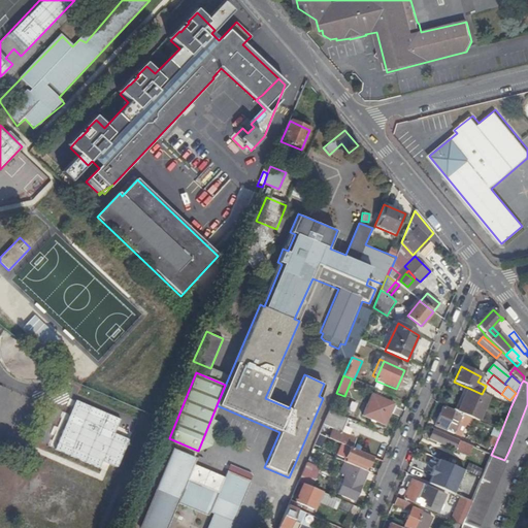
[(465,387),(454,410),(457,413),(468,388),(465,387)]
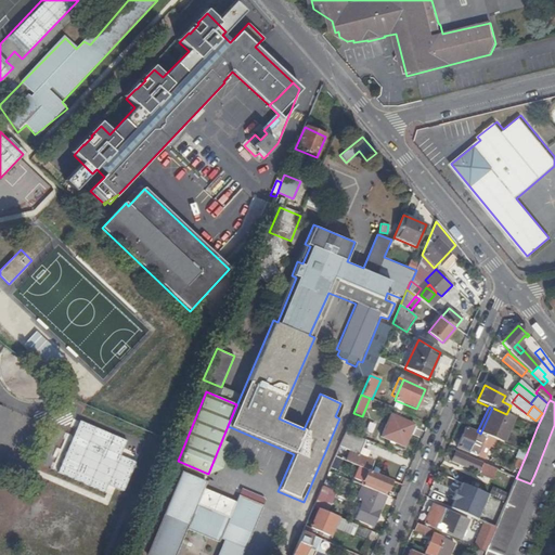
[(503,443),(514,417),(506,414),(492,408),(480,434),(486,436),(503,443)]
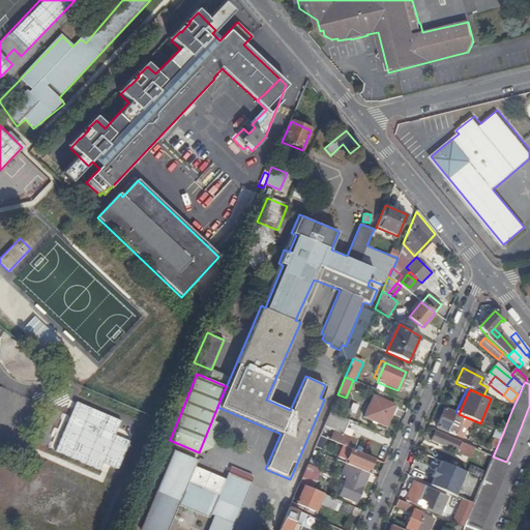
[(385,402),(388,395),(376,390),(373,396),(385,402)]
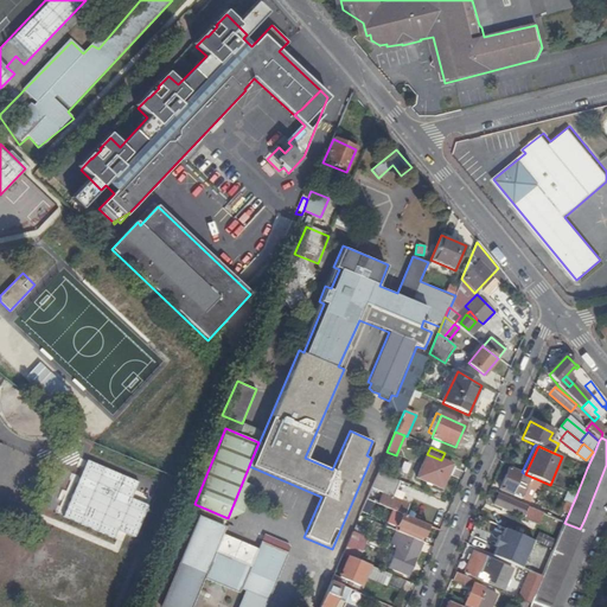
[(452,465),(441,460),(427,454),(416,478),(441,489),(452,465)]
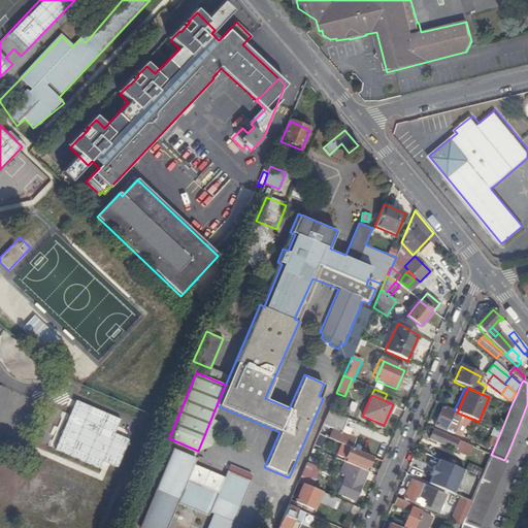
[(457,413),(454,410),(454,413),(442,407),(435,426),(459,436),(465,424),(460,422),(462,415),(457,413)]
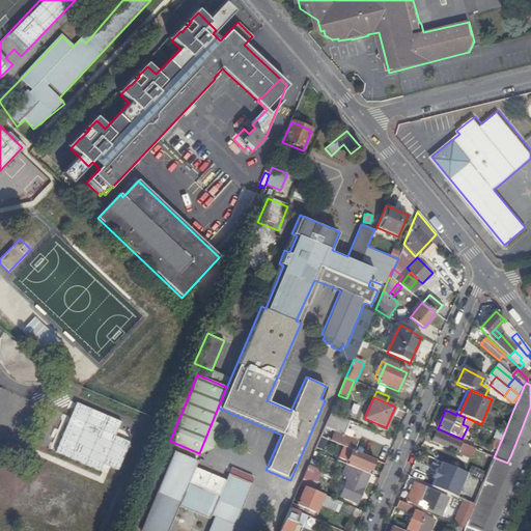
[(343,436),(350,422),(331,414),(325,427),(335,431),(330,442),(345,449),(353,451),(357,442),(343,436)]
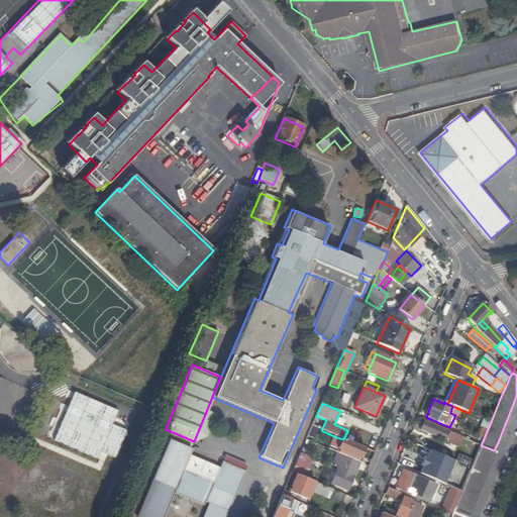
[(482,429),(487,431),(491,422),(486,420),(482,429)]
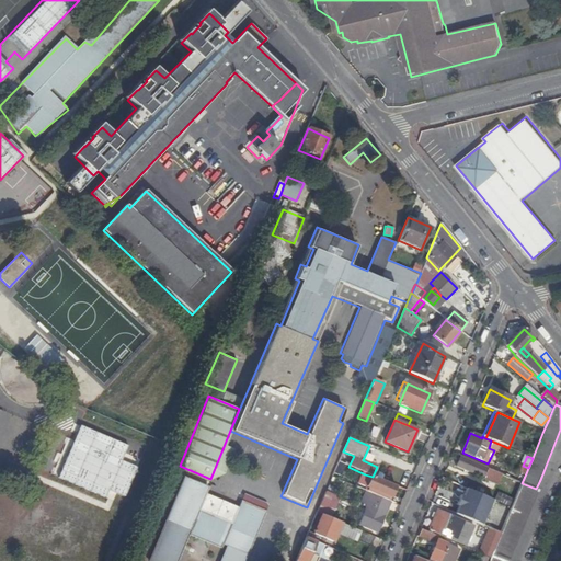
[(503,476),(459,457),(455,467),(482,479),(483,477),(492,480),(493,478),(501,481),(503,476)]
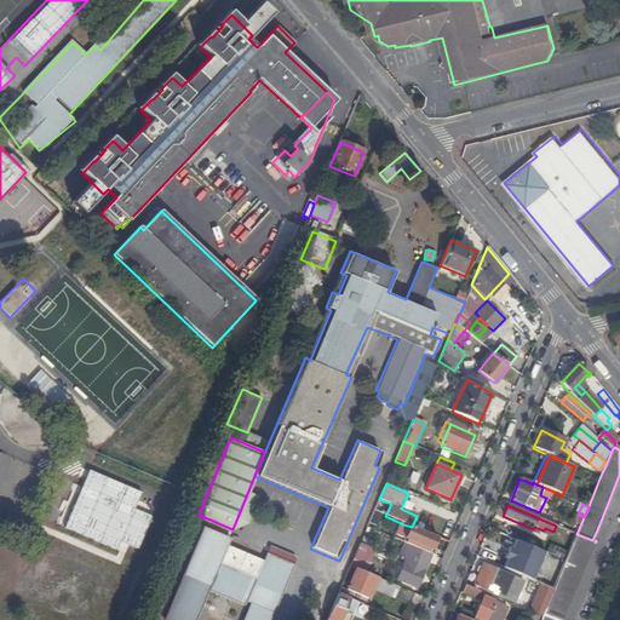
[(412,528),(412,527),(403,524),(399,537),(405,539),(403,543),(405,544),(423,551),(428,554),(430,550),(435,538),(412,528)]
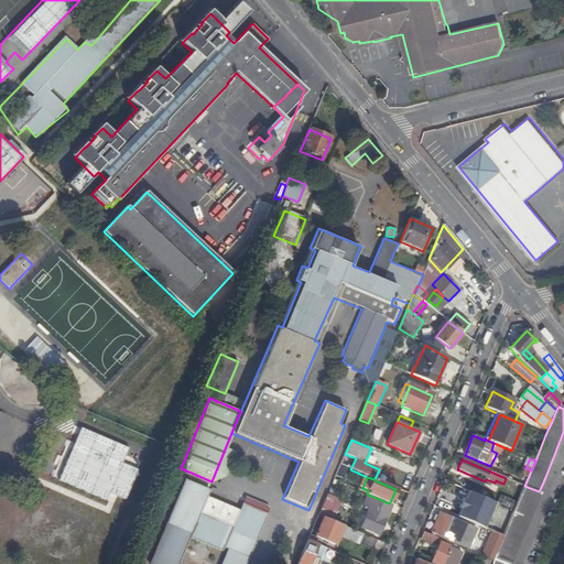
[(210,490),(185,479),(148,563),(180,563),(191,539),(223,552),(225,548),(228,549),(221,563),(246,563),(268,513),(242,502),(232,527),(201,513),(210,490)]
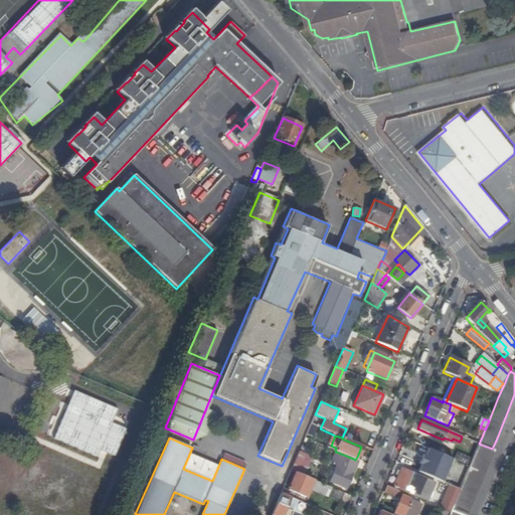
[(458,446),(460,442),(453,439),(452,441),(444,438),(443,440),(458,446)]
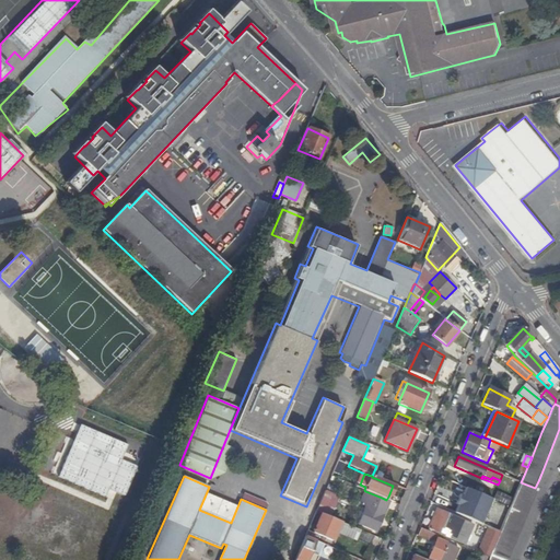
[(506,559),(528,512),(537,489),(535,488),(521,482),(510,508),(500,533),(499,536),(490,555),(489,558),(487,559),(506,559)]
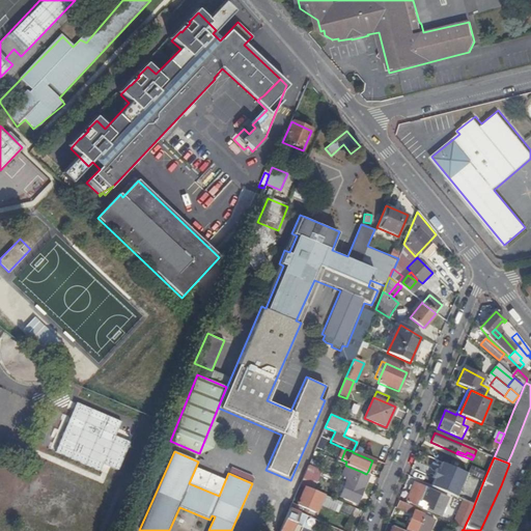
[(441,464),(431,487),(434,488),(444,464),(441,464)]
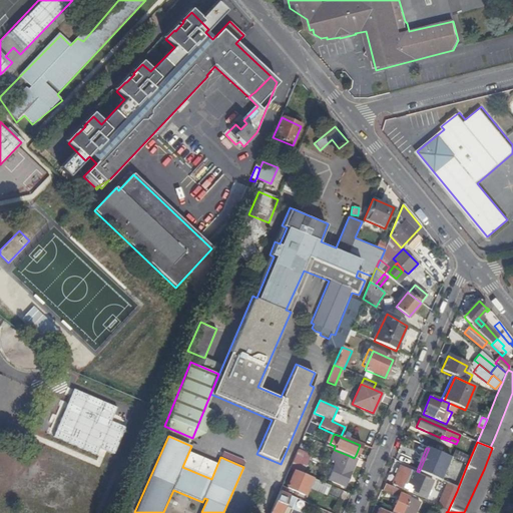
[(429,448),(419,472),(441,481),(451,458),(429,448)]
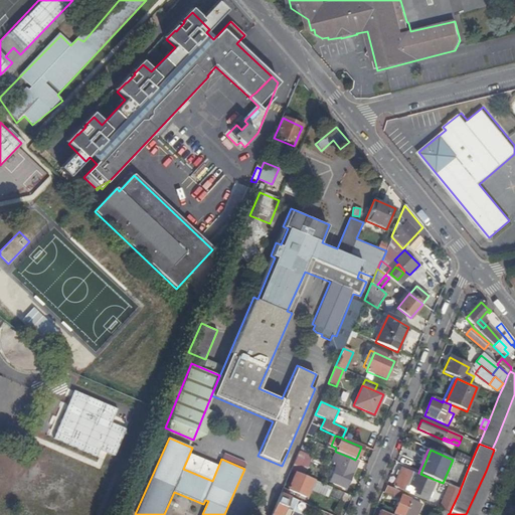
[(345,489),(357,461),(355,460),(351,458),(336,452),(331,463),(337,465),(329,482),(345,489)]
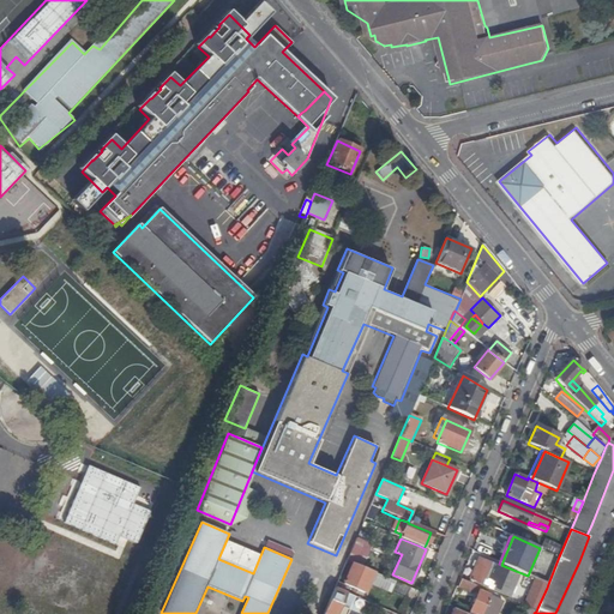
[(347,561),(354,564),(362,546),(354,542),(347,561)]
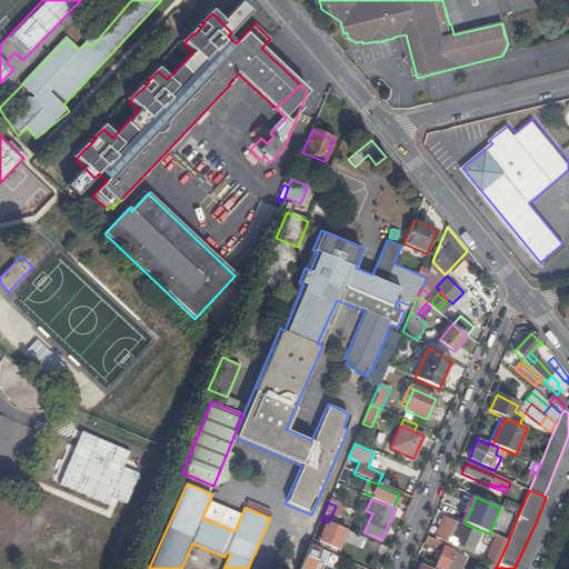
[(443,518),(433,539),(438,541),(439,538),(452,543),(451,546),(471,555),(480,535),(443,518)]
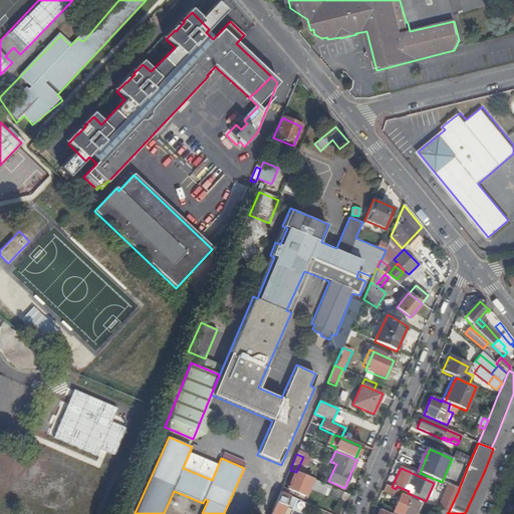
[(338,501),(342,492),(296,472),(290,470),(287,477),(292,479),(287,489),(304,497),(308,487),(338,501)]
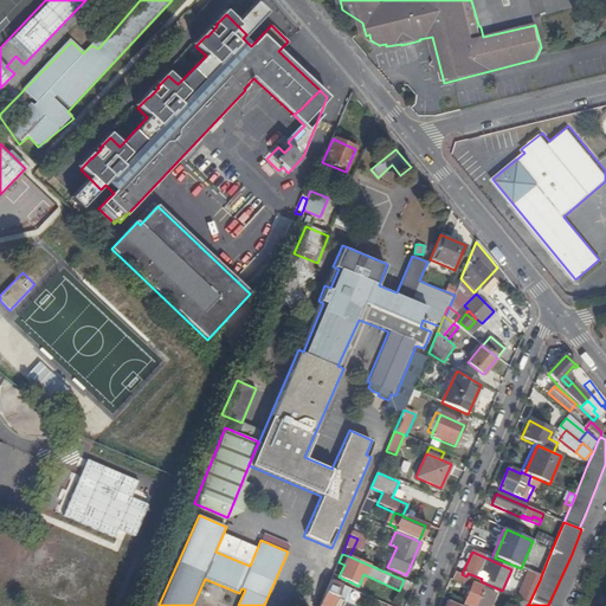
[(339,579),(339,577),(345,565),(339,562),(333,575),(339,579)]
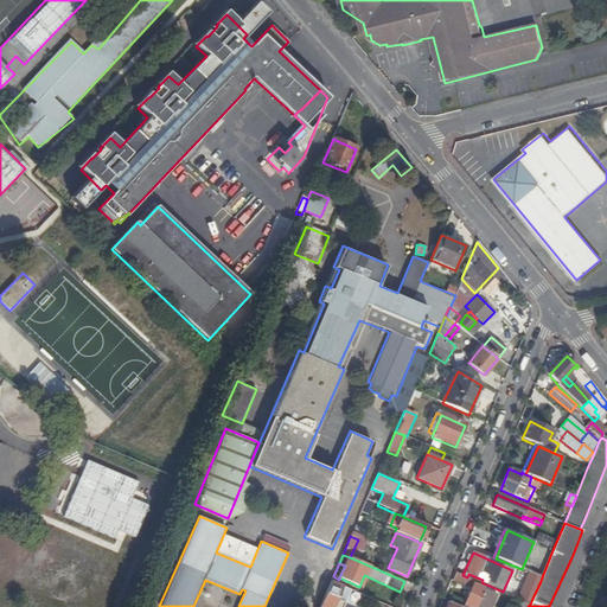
[(462,575),(455,573),(452,581),(467,588),(468,585),(471,579),(467,577),(462,575)]
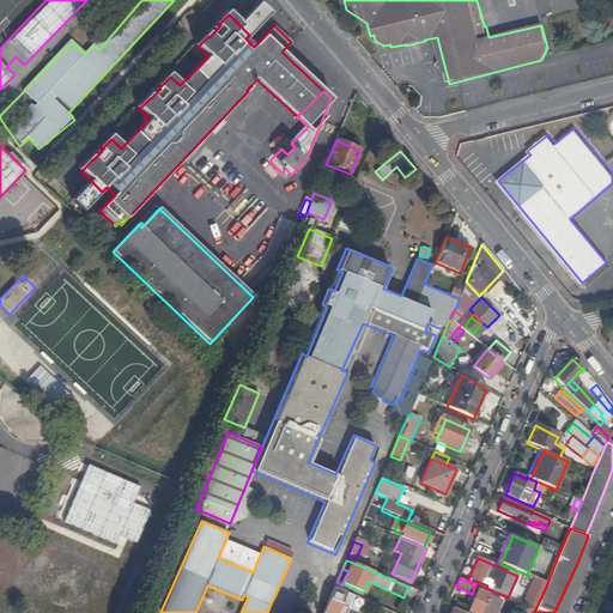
[(536,607),(546,587),(533,582),(525,602),(529,605),(536,607)]
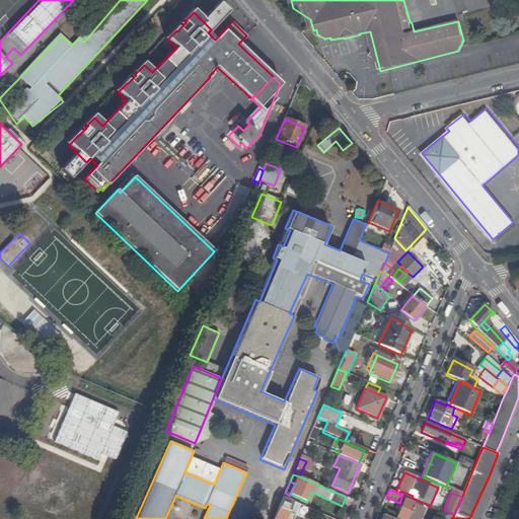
[(287,512),(292,502),(291,501),(283,498),(273,518),(293,518),(295,516),(287,512)]
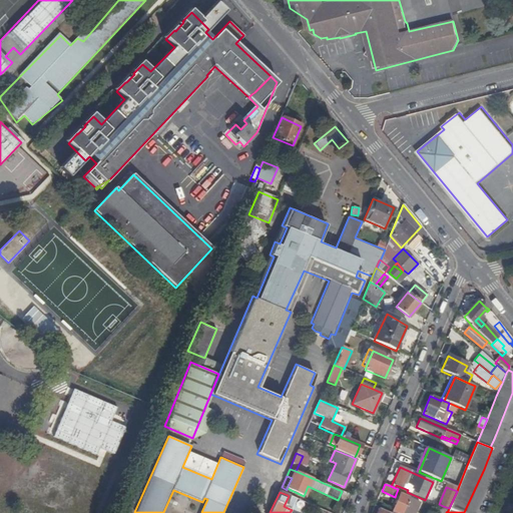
[(399,495),(391,512),(415,512),(420,502),(400,494),(399,494),(399,495)]
